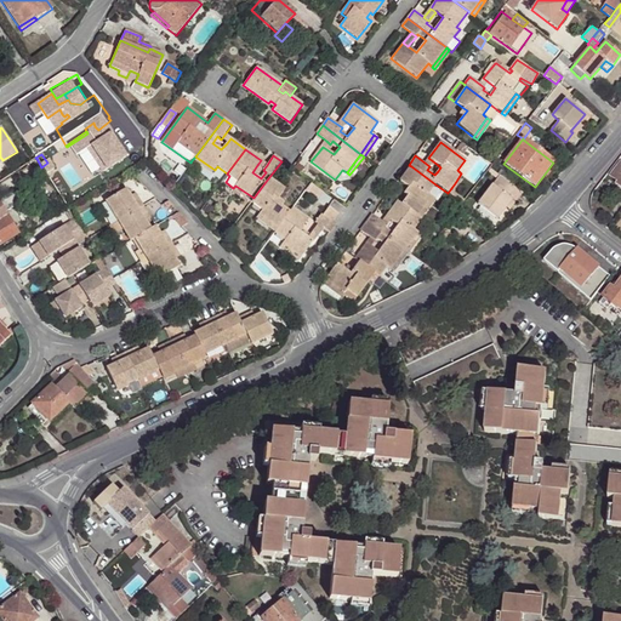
[(195,157),(192,160),(211,174),(215,170),(195,157)]
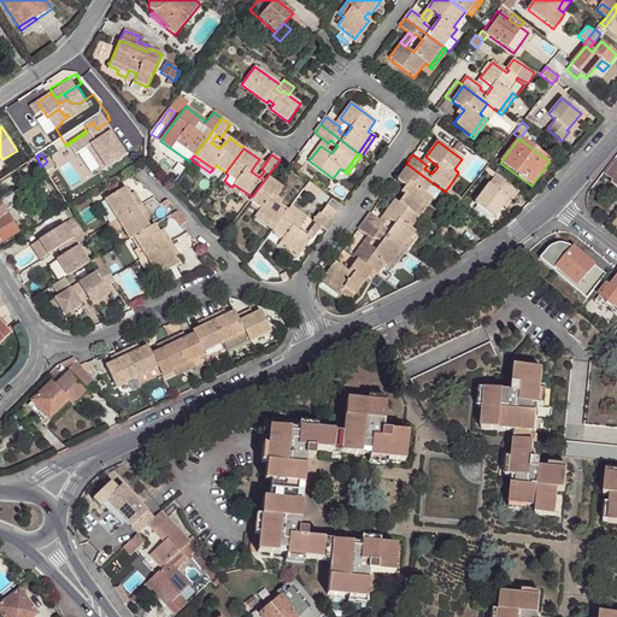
[(606,175),(613,181),(611,183),(616,187),(616,162),(606,175)]
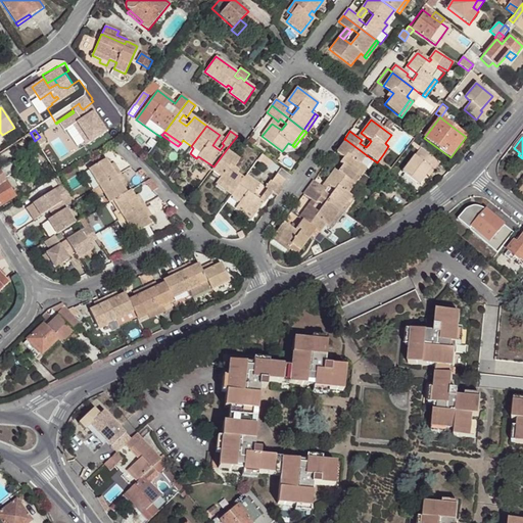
[(146,145),(151,149),(155,143),(150,139),(146,145)]
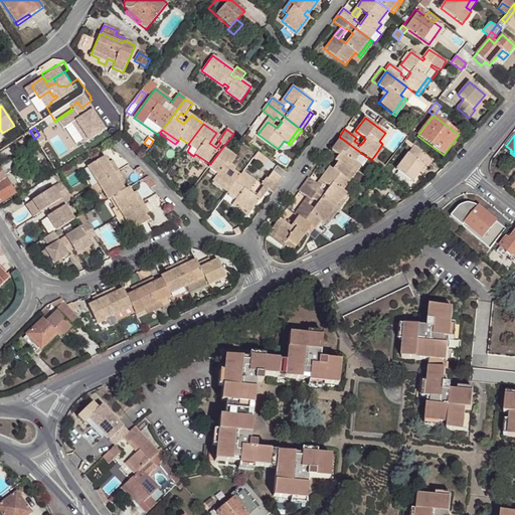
[(338,163),(333,169),(347,179),(358,164),(354,161),(361,153),(341,138),(331,151),(338,156),(341,158),(338,163)]
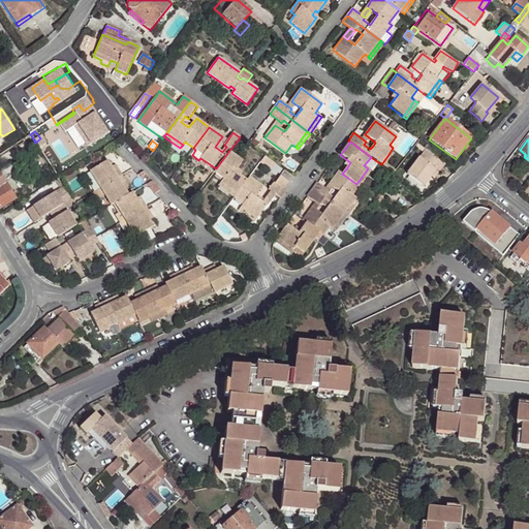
[(425,150),(417,144),(415,146),(424,152),(425,150)]
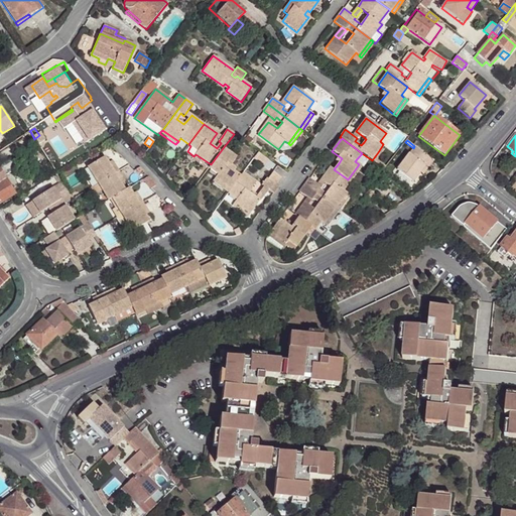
[(43,153),(45,152),(39,141),(37,143),(43,153)]
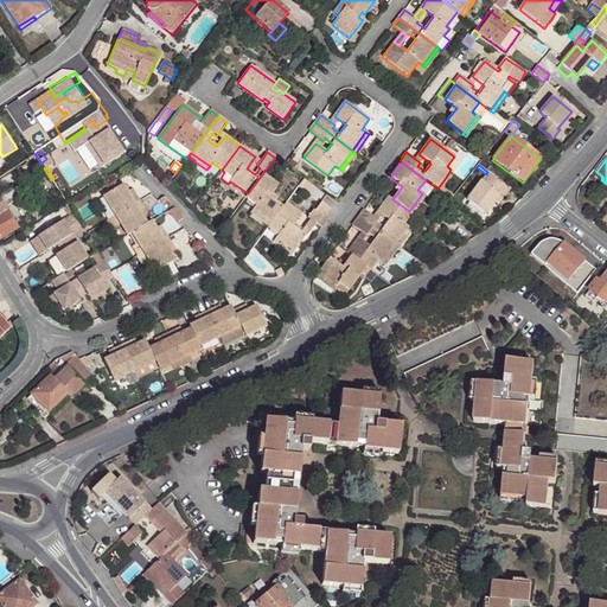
[(486,174),(467,200),(486,215),(494,204),(500,196),(504,198),(511,189),(487,172),(486,174)]
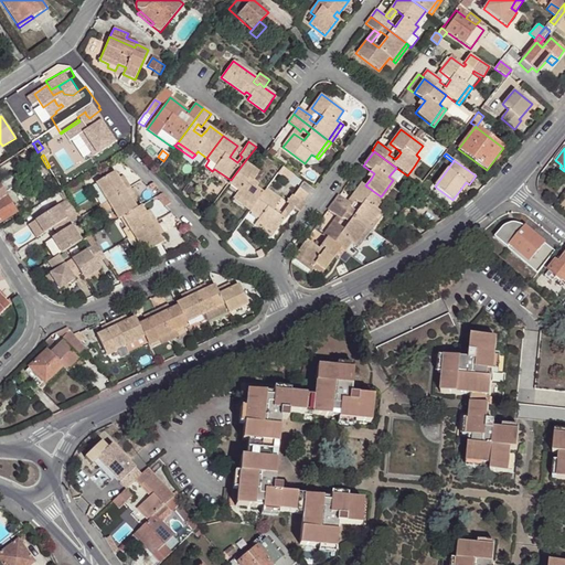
[(231,180),(228,184),(238,191),(236,194),(252,208),(263,193),(256,188),(258,185),(253,182),(259,173),(244,162),(231,180)]
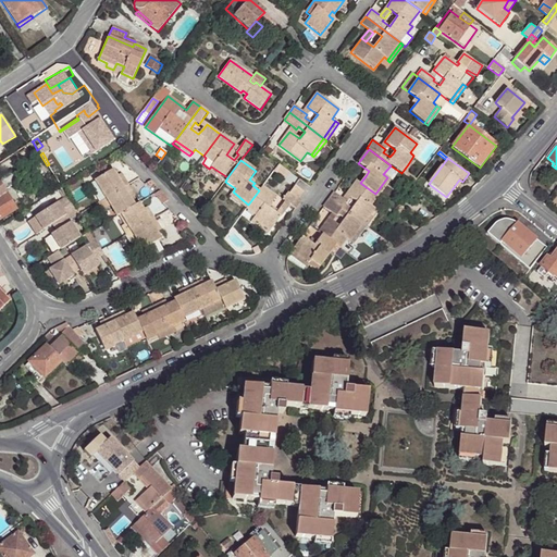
[(289,173),(279,164),(274,171),(285,180),(289,173)]
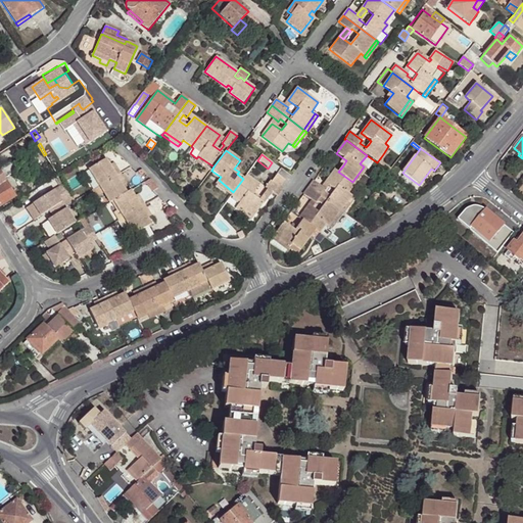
[(383,154),(377,162),(380,164),(381,162),(386,156),(383,154)]
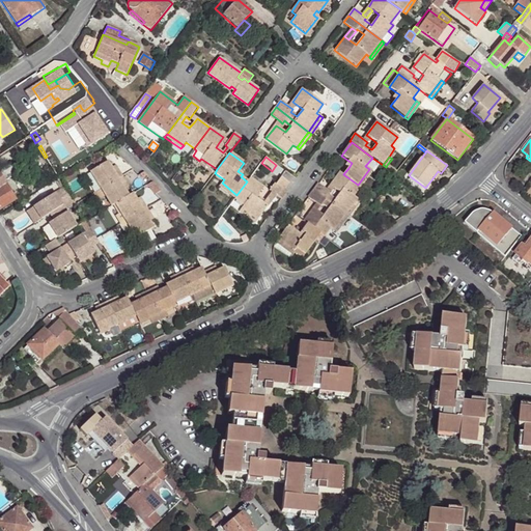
[(199,161),(199,162),(215,173),(217,169),(201,159),(199,161)]
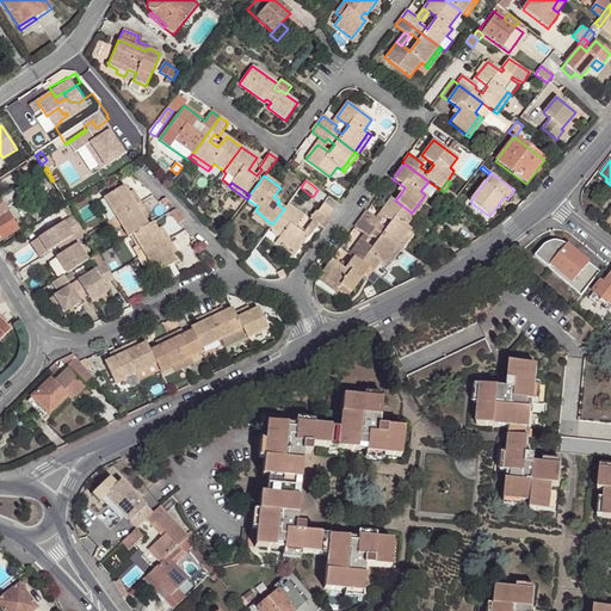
[(104,198),(104,199),(116,217),(136,205),(141,202),(136,195),(131,197),(128,193),(124,186),(104,198)]
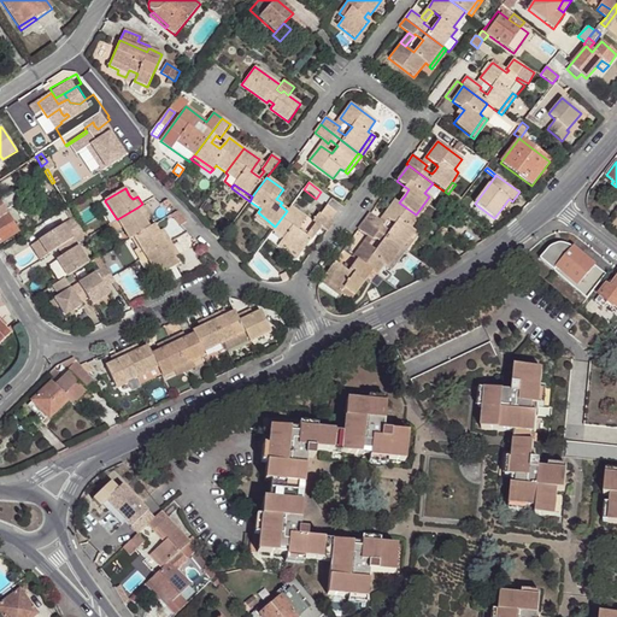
[(433,199),(429,197),(416,215),(418,217),(433,199)]
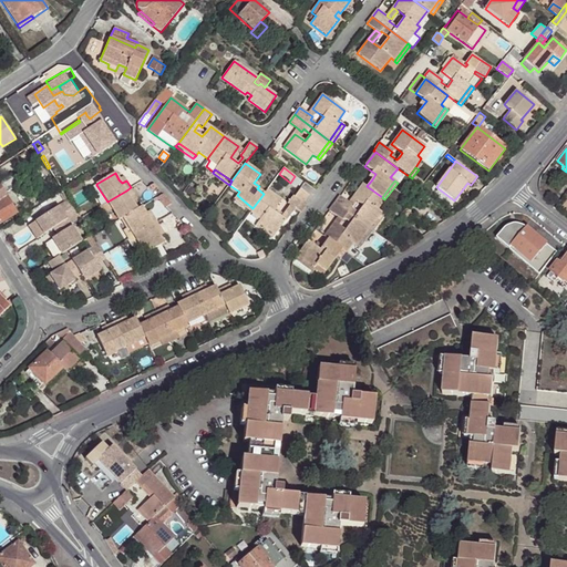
[(467,183),(462,191),(464,193),(471,185),(467,183)]
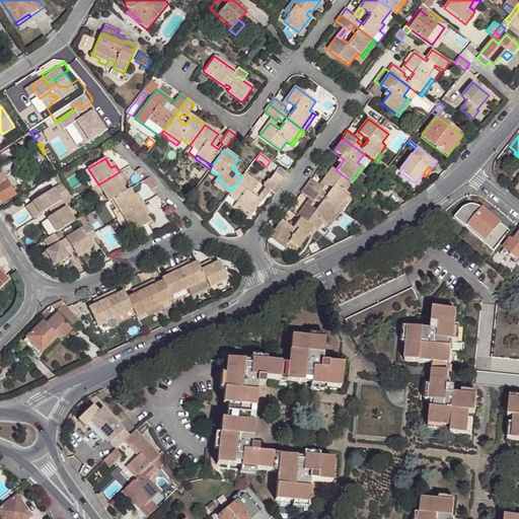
[(311,179),(306,186),(338,210),(350,194),(346,192),(352,182),(350,180),(336,170),(331,168),(322,180),(326,183),(332,189),(327,195),(321,191),(323,189),(319,186),(311,179)]
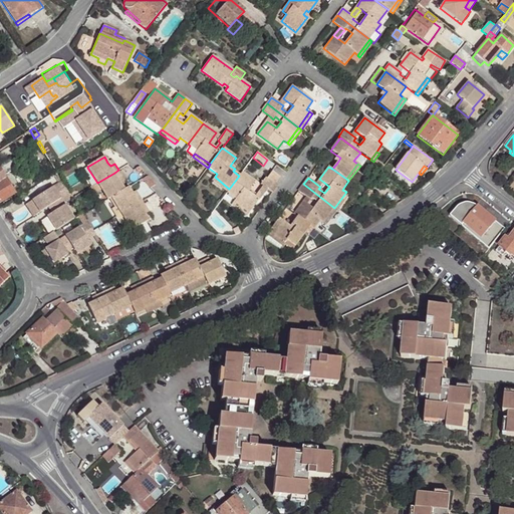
[(0,203),(25,188),(19,178),(10,184),(3,173),(0,168),(0,203)]
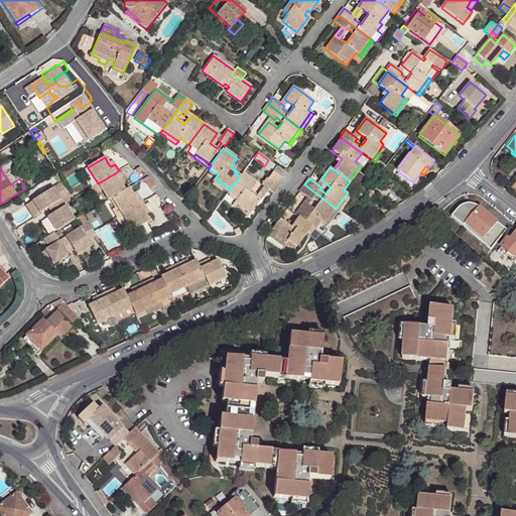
[(83,171),(92,187),(98,183),(88,168),(83,171)]
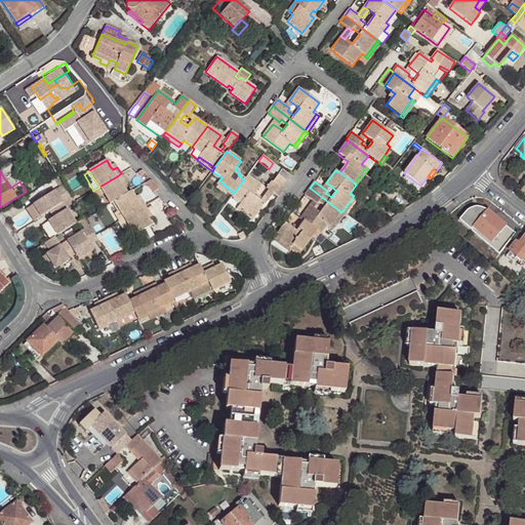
[(92,192),(97,199),(104,195),(110,204),(112,203),(114,202),(127,194),(123,188),(121,184),(125,180),(121,173),(117,176),(99,187),(92,192)]
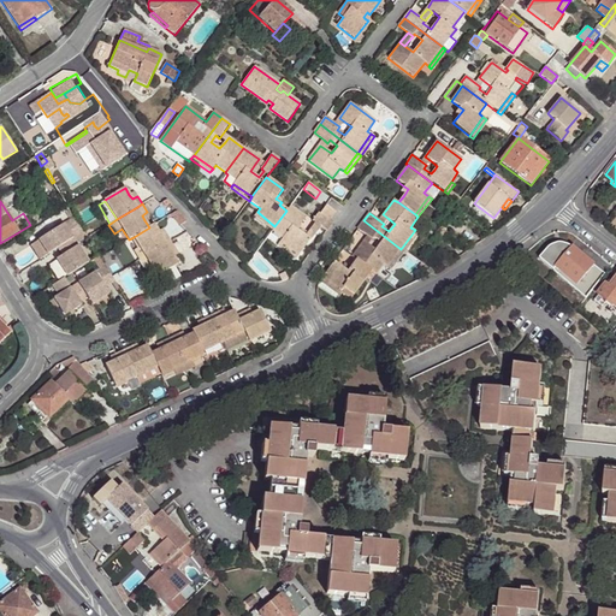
[(326,205),(320,214),(330,221),(336,212),(326,205)]
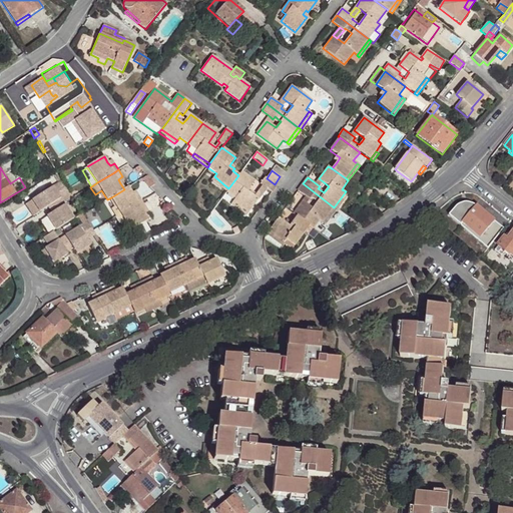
[(228,188),(226,191),(235,198),(233,201),(248,212),(264,193),(259,190),(257,194),(254,196),(247,191),(248,188),(254,181),(241,171),(238,175),(228,188)]
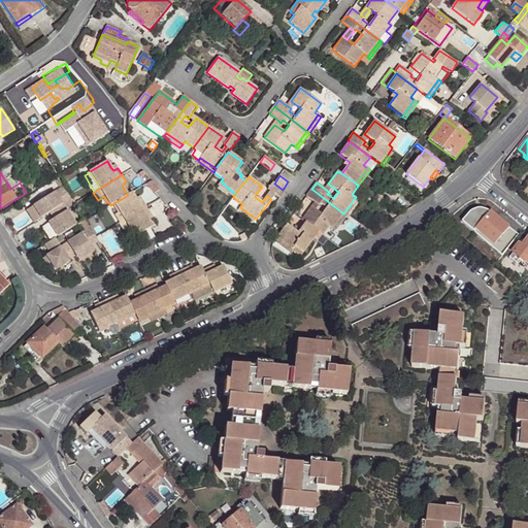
[(152,180),(146,185),(154,193),(160,190),(159,189),(152,180)]
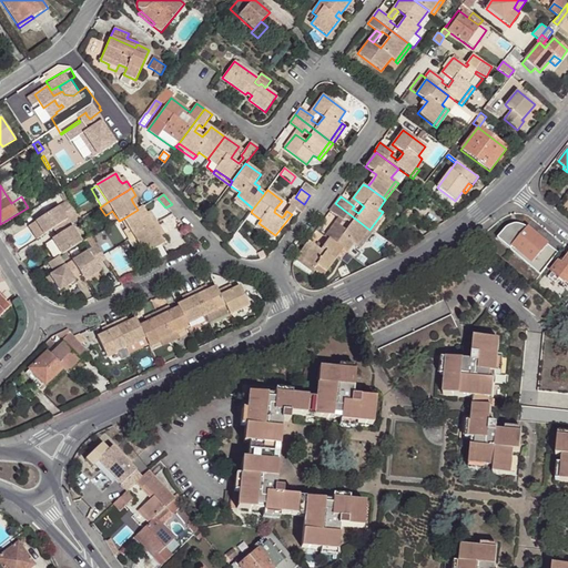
[(237,195),(234,199),(251,212),(253,209),(237,195)]
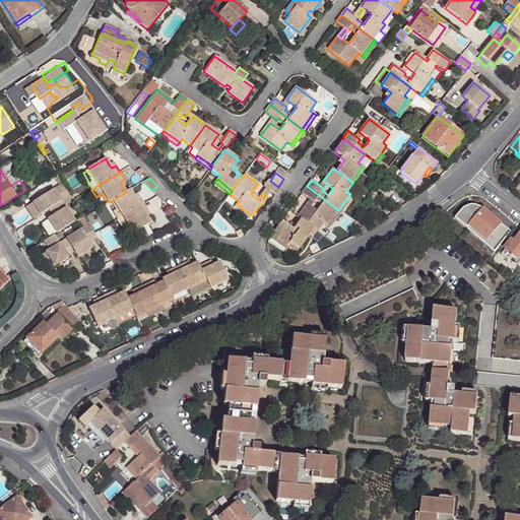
[(269,180),(264,187),(266,188),(270,191),(276,196),(281,189),(278,187),(270,181),(269,180)]
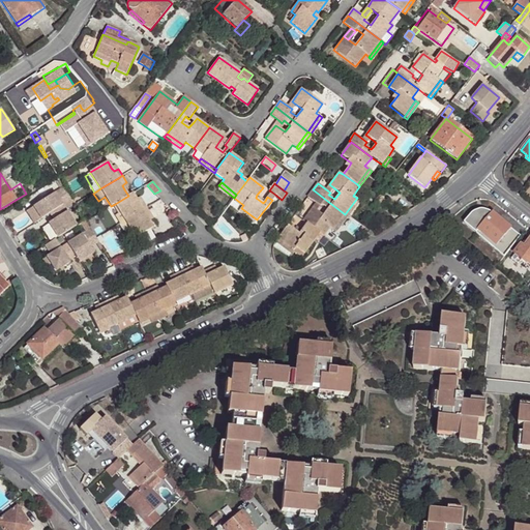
[(59,237),(76,227),(65,210),(63,206),(71,200),(64,187),(33,207),(41,219),(51,214),(55,221),(50,224),(59,237)]
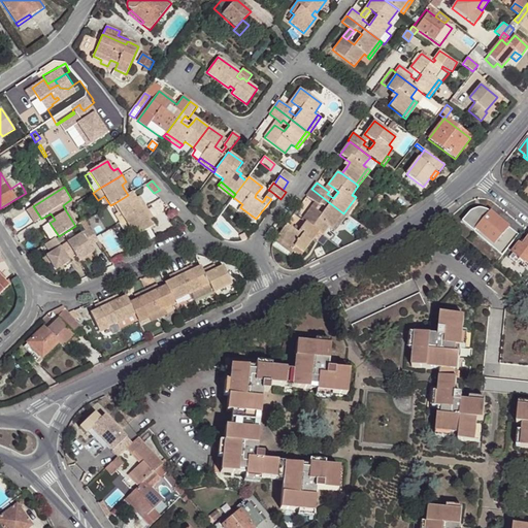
[(311,207),(301,220),(305,223),(319,232),(323,235),(329,227),(332,229),(343,213),(311,189),(306,196),(315,202),(319,205),(321,203),(326,207),(322,215),(316,210),(311,207)]
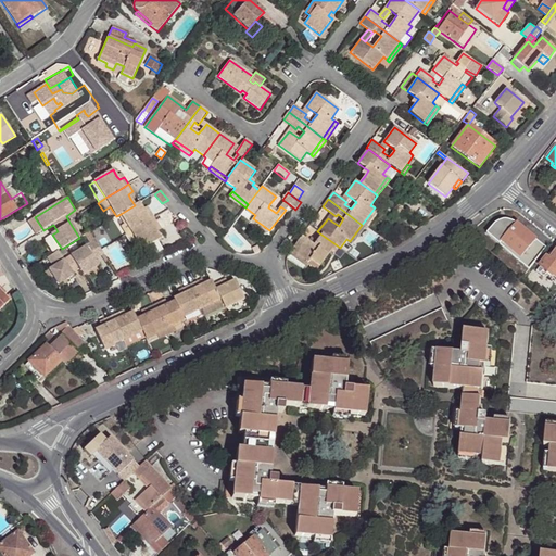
[(121,214),(131,231),(150,220),(154,218),(150,211),(146,214),(143,210),(139,202),(135,205),(121,214)]
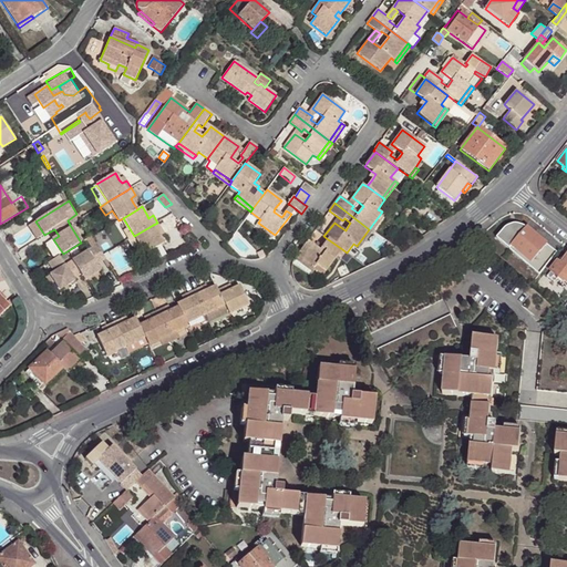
[(382,212),(369,229),(372,232),(385,214),(382,212)]
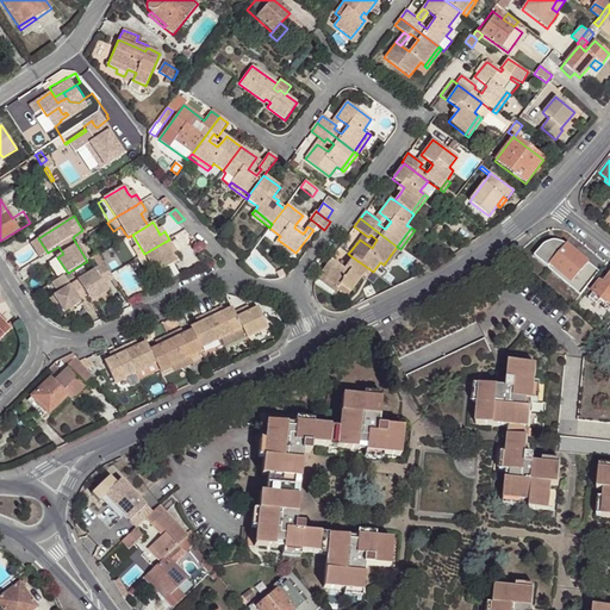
[(82,230),(73,237),(75,242),(86,235),(82,230)]
